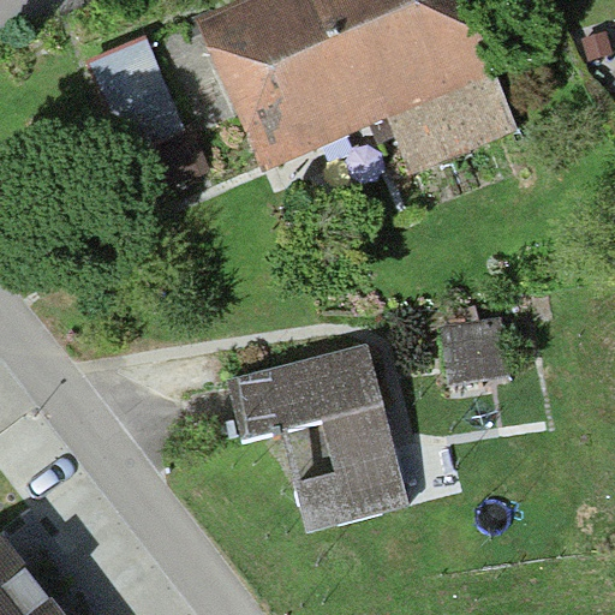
[(526,129),(471,0),(237,0),(198,16),(263,169),(387,118),(412,177),(526,129)]
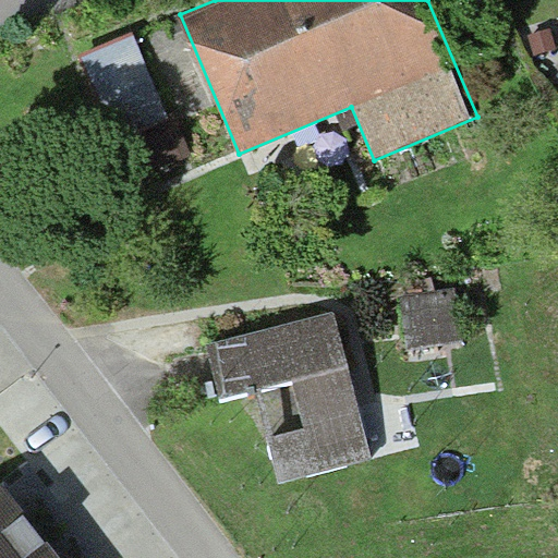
[(552,33),(531,38),(535,56),(556,51),(552,33)]
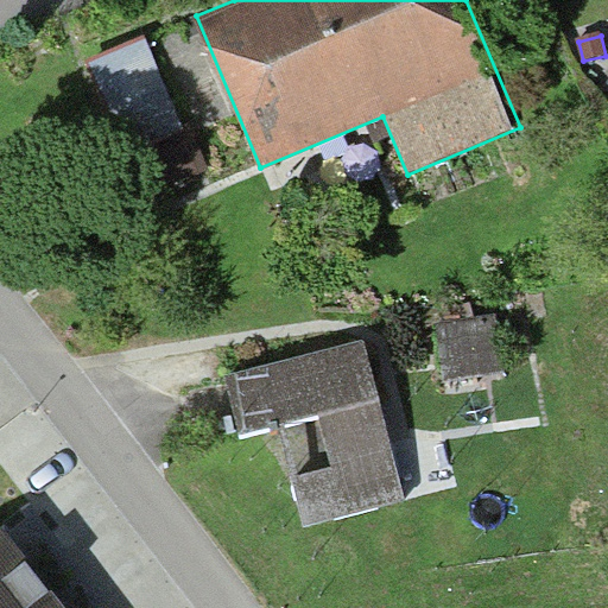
[(145,40),(89,63),(127,158),(183,134),(145,40)]
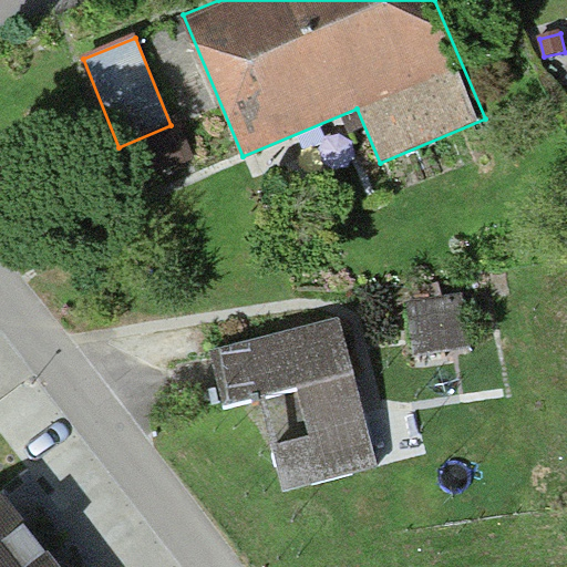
[(465,346),(457,294),(405,301),(413,353),(465,346)]
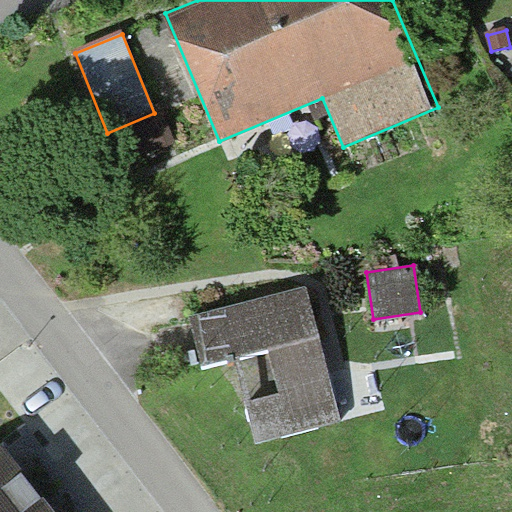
[(339,420),(307,287),(186,315),(199,368),(236,359),(255,440),(339,420)]
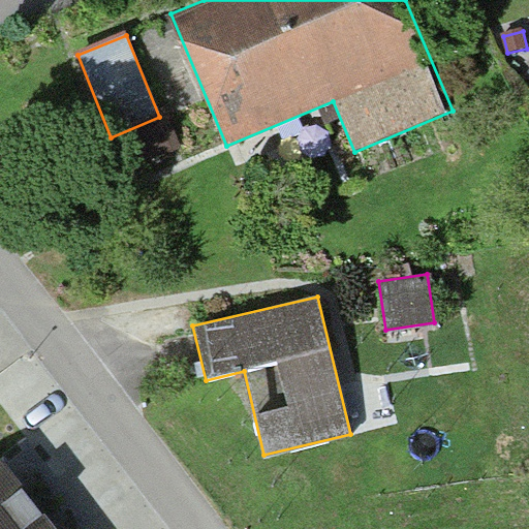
[(57,528),(6,463),(0,467),(0,528),(57,528)]
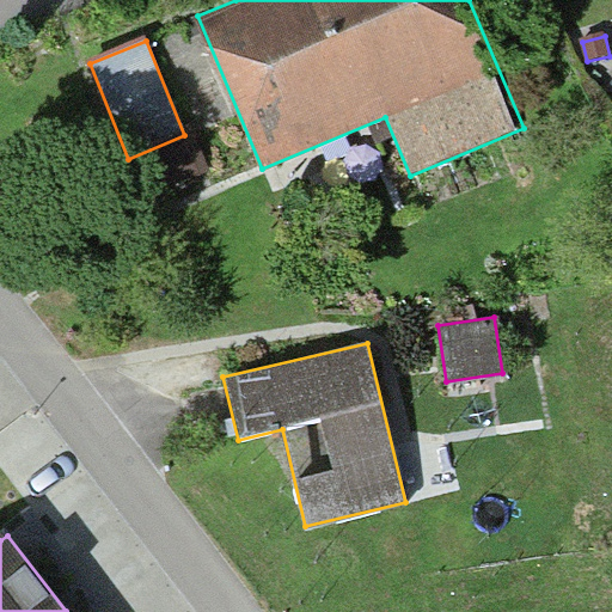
All buildings are outlined.
